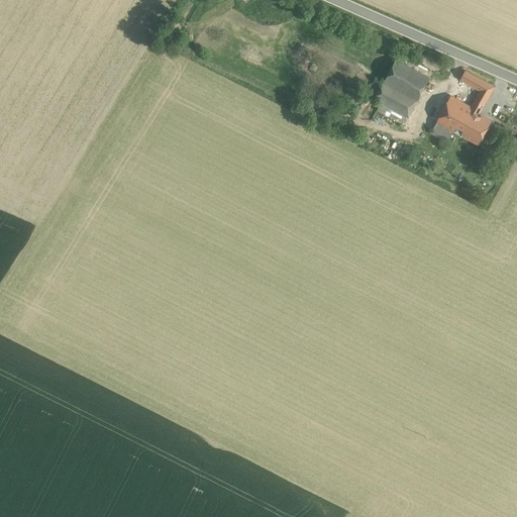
[(429,78),(396,60),(383,82),(417,101),(429,78)]
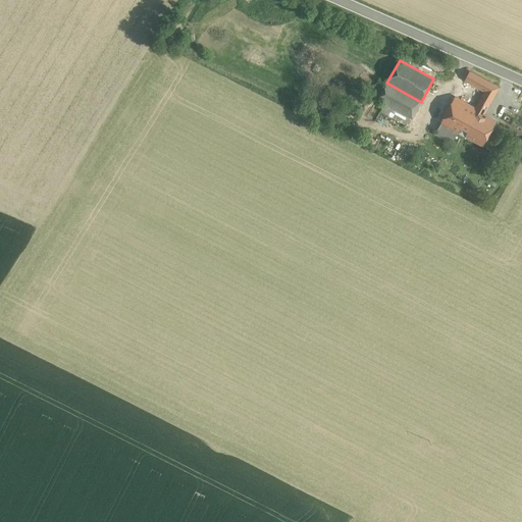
[(500,88),(470,71),(464,82),(485,92),(480,100),(489,105),(500,88)]
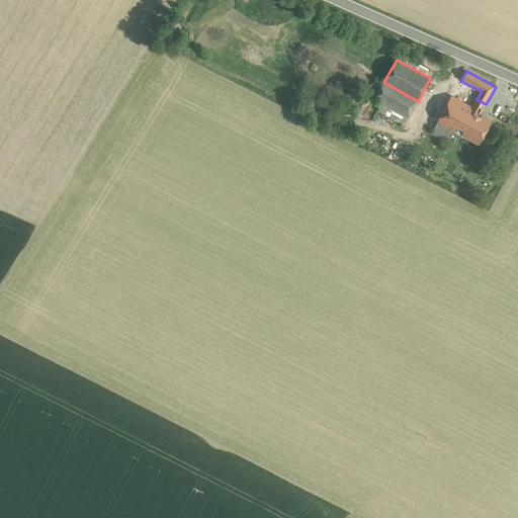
[(382,84),(374,79),(366,94),(374,99),(382,84)]
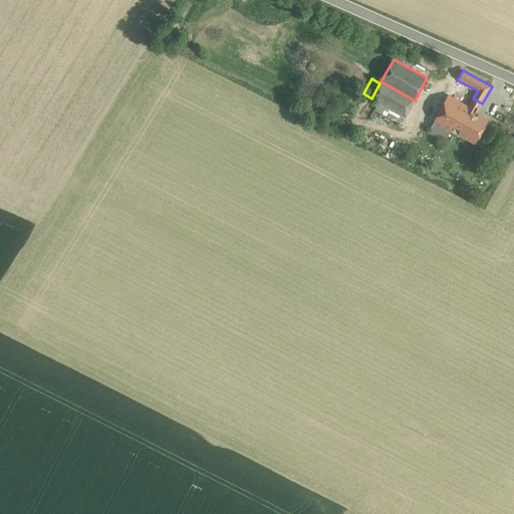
[(415,100),(380,81),(379,83),(371,98),(378,101),(404,115),(406,116),(415,100)]
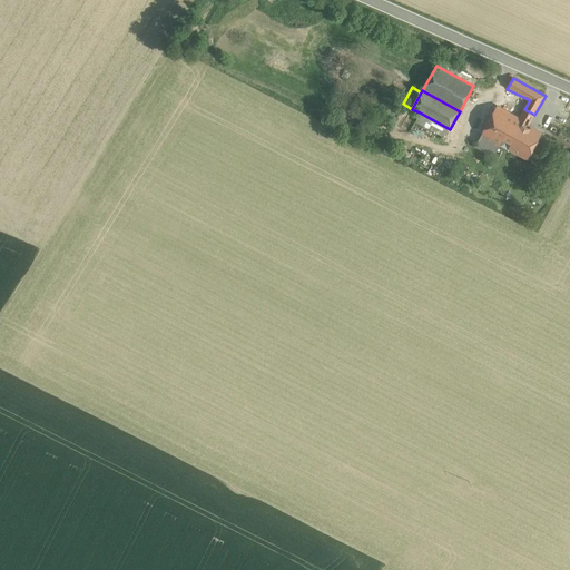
[(519,119),(497,108),(482,135),(501,145),(509,149),(523,123),(519,119)]
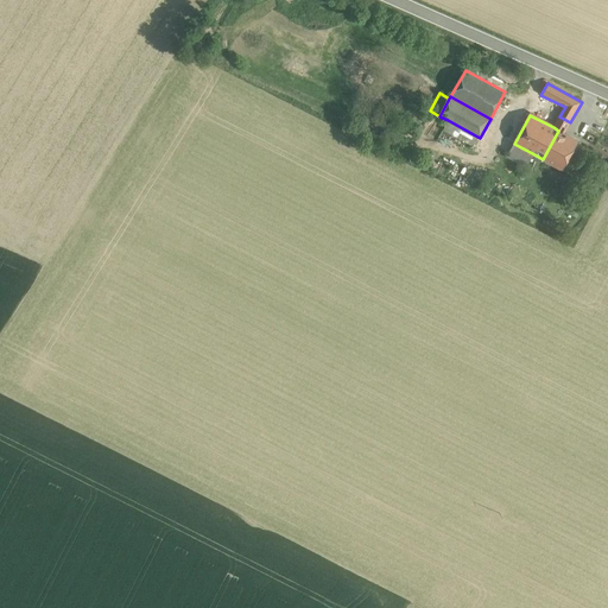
[(570,122),(559,116),(553,127),(558,131),(564,133),(570,122)]
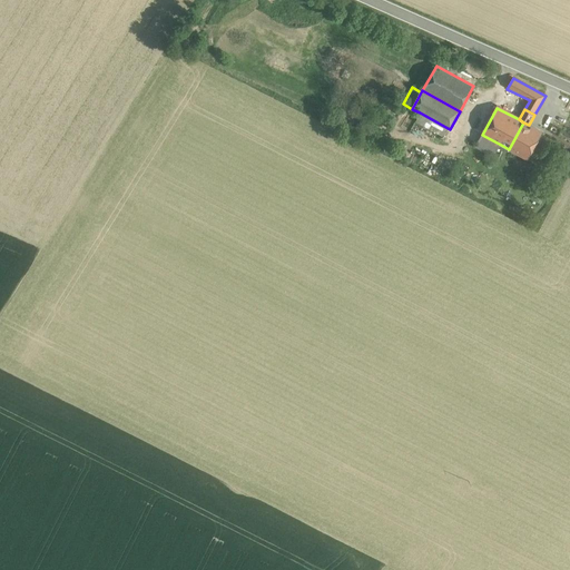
[(448,128),(420,112),(415,121),(443,136),(448,128)]
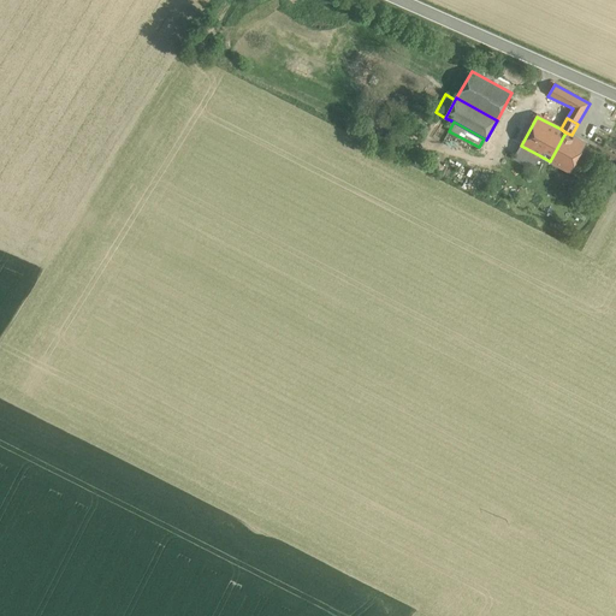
[(572,135),(566,132),(550,161),(570,172),(586,143),(572,135)]
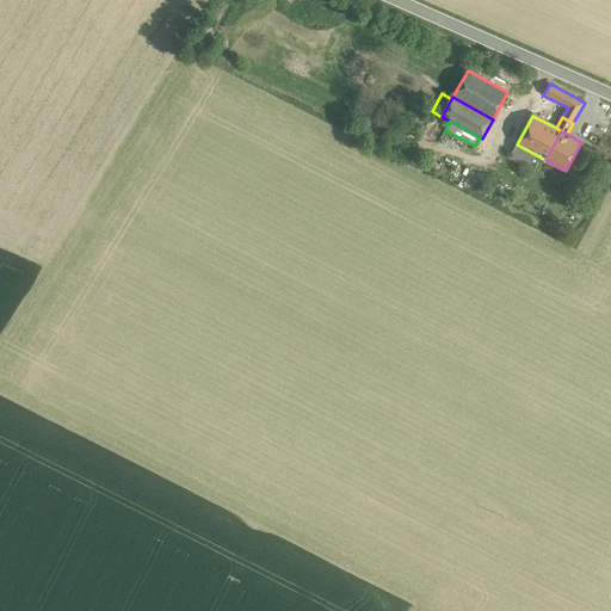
[(537,155),(517,144),(511,156),(531,167),(537,155)]
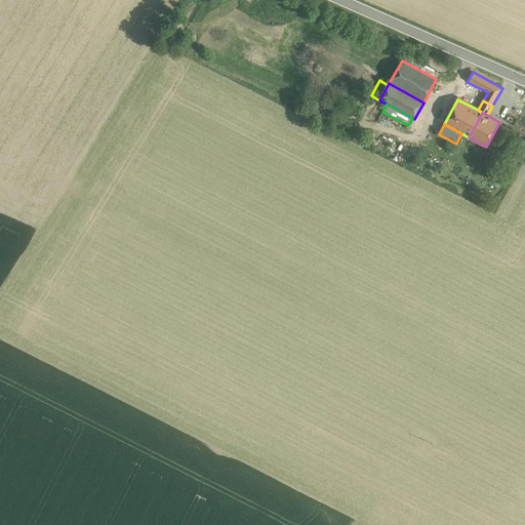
All buildings are outlined.
